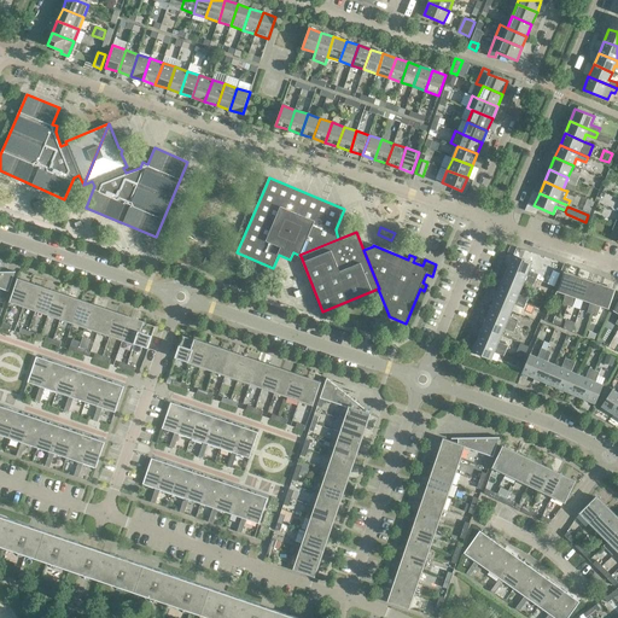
[(513,255),(508,267),(536,279),(538,274),(529,270),(531,263),(528,261),(513,255)]
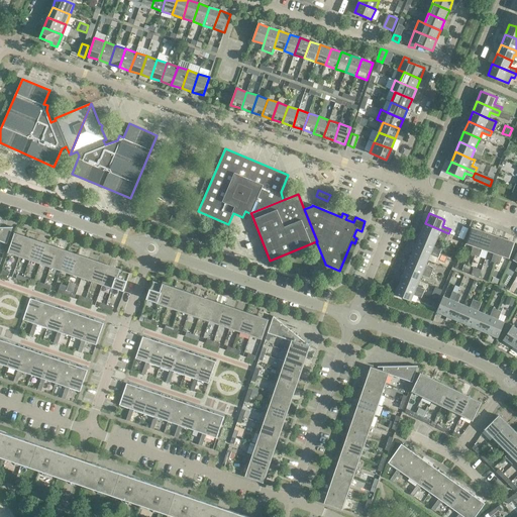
[(425,223),(421,233),(436,240),(438,234),(446,237),(448,233),(425,223)]
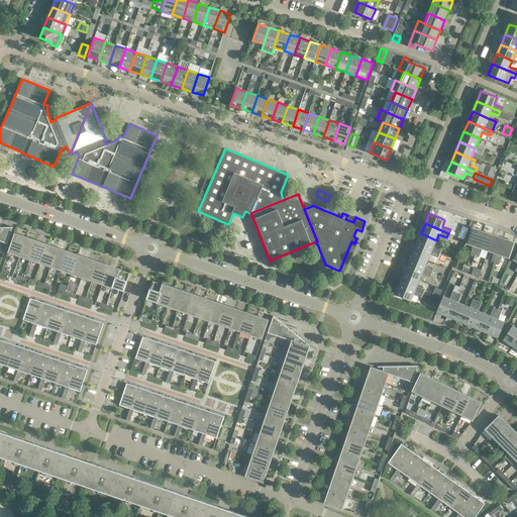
[(12,228),(12,227),(0,227),(0,241),(3,242),(7,243),(12,228)]
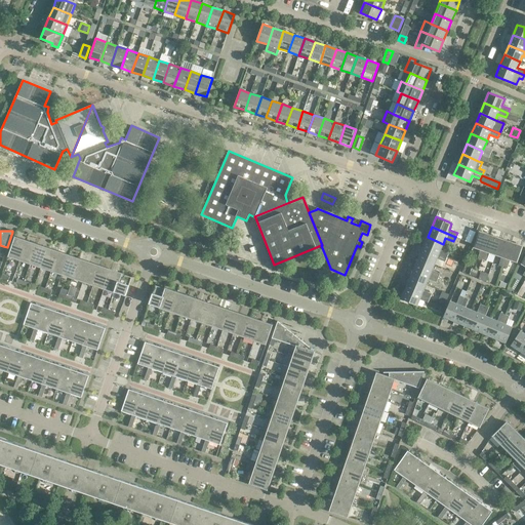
[(480,232),(474,247),(481,250),(478,258),(482,259),(490,235),(480,232)]
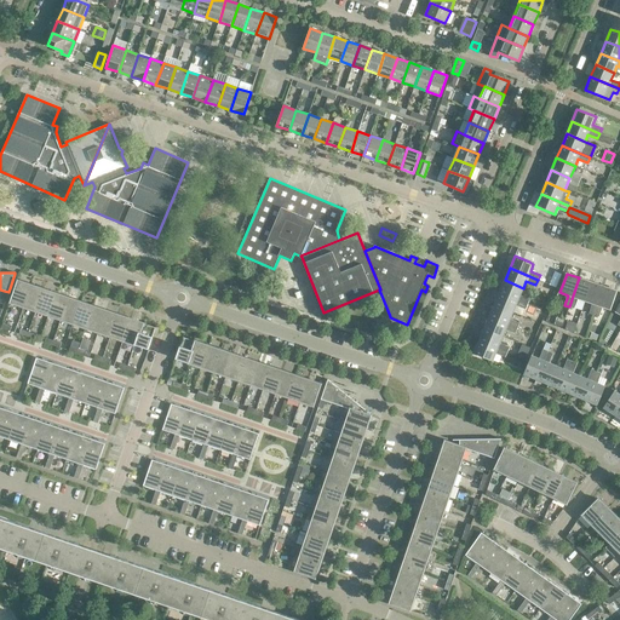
[(579,277),(569,306),(574,309),(578,298),(585,300),(591,282),(579,277)]
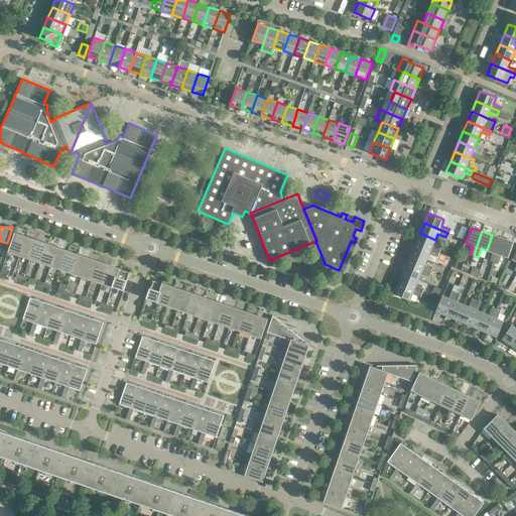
[(420,233),(415,243),(431,250),(435,240),(420,233)]
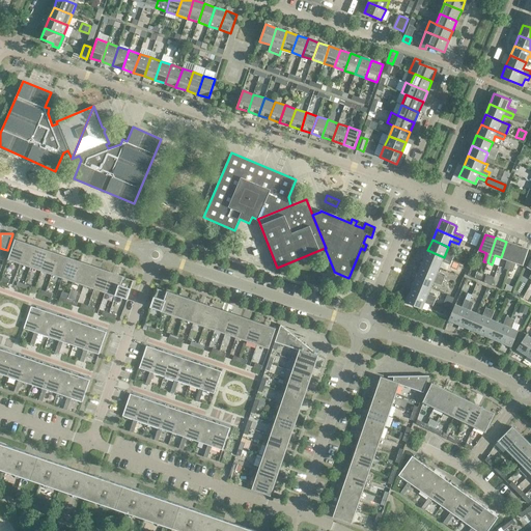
[(9,259),(20,262),(26,244),(16,241),(9,259)]
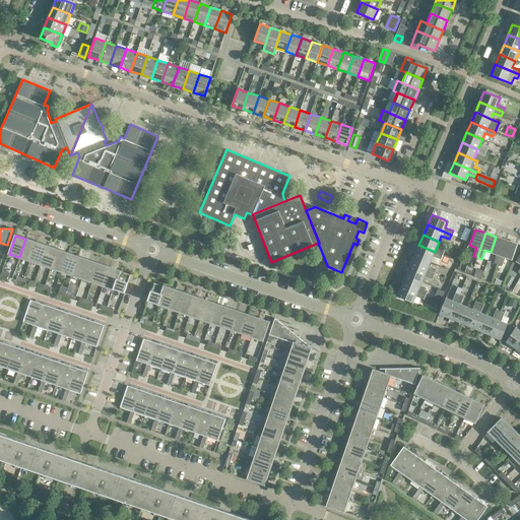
[(496,237),(491,252),(497,255),(494,263),(498,264),(500,258),(501,256),(507,240),(496,237)]
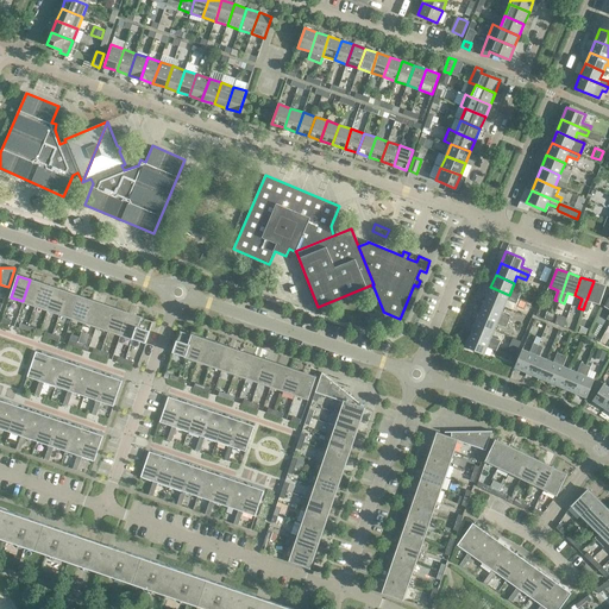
[(43,284),(30,280),(23,301),(36,306),(43,284)]
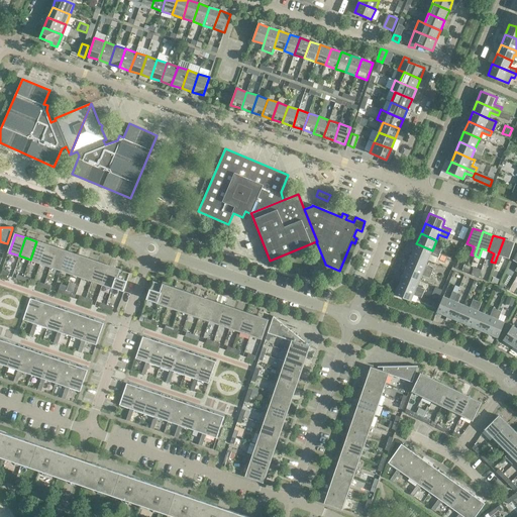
[(504,238),(498,254),(509,259),(514,242),(504,238)]
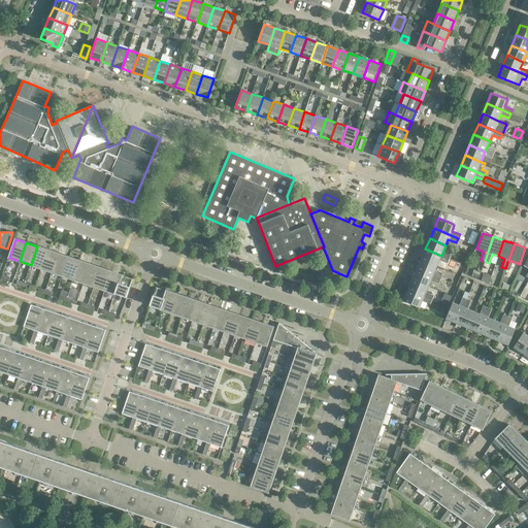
[(47,250),(37,246),(31,265),(41,268),(47,250)]
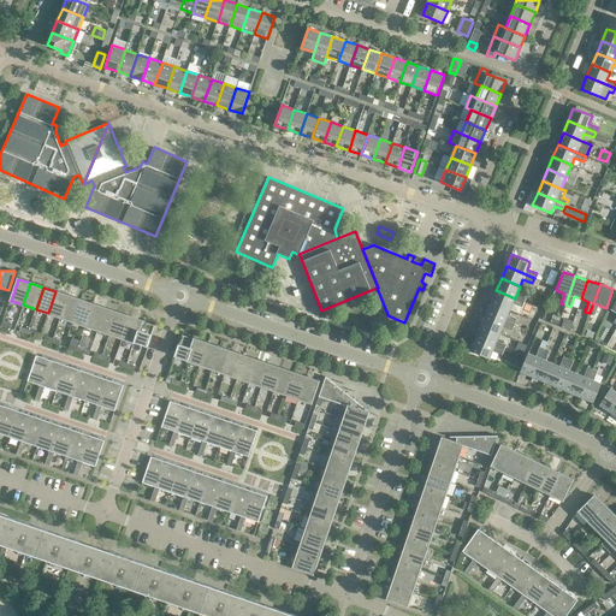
[(496,290),(491,302),(510,311),(513,303),(522,307),(525,302),(517,300),(515,298),(496,290)]
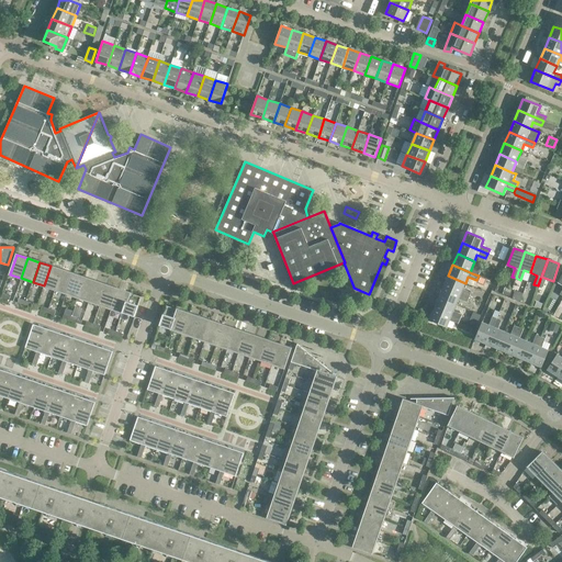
[(62,270),(51,266),(44,285),(55,290),(62,270)]
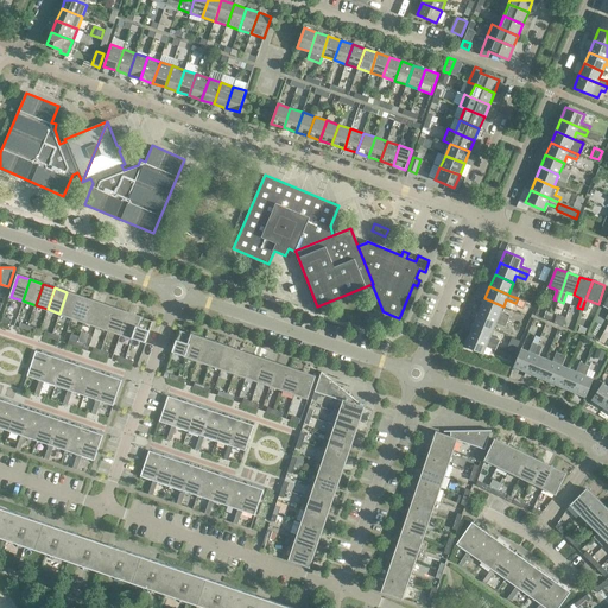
[(78,296),(67,292),(59,314),(71,317),(78,296)]
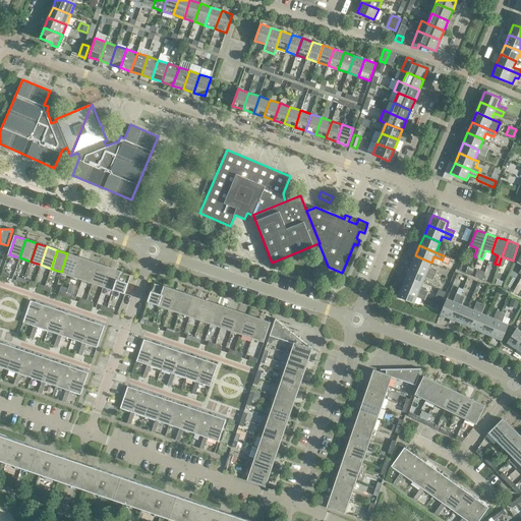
[(78,257),(67,253),(61,272),(72,276),(78,257)]
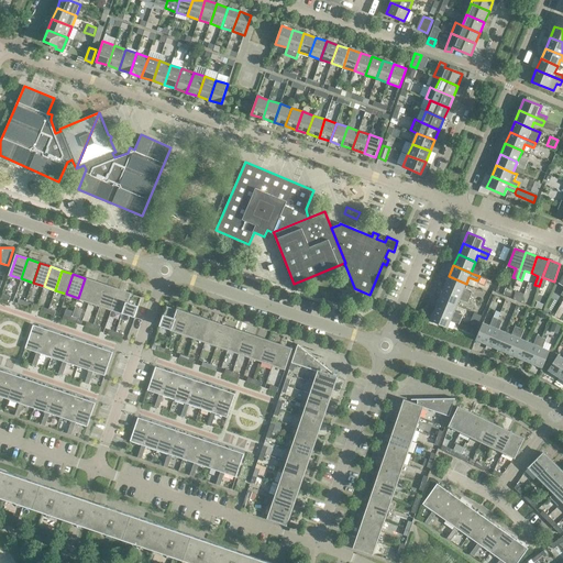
[(449,276),(444,287),(461,295),(464,296),(470,298),(472,294),(463,289),(466,284),(449,276)]
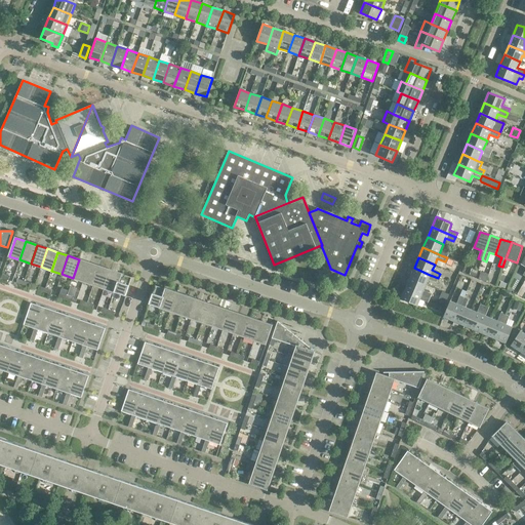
[(89,263),(79,259),(73,278),(83,281),(89,263)]
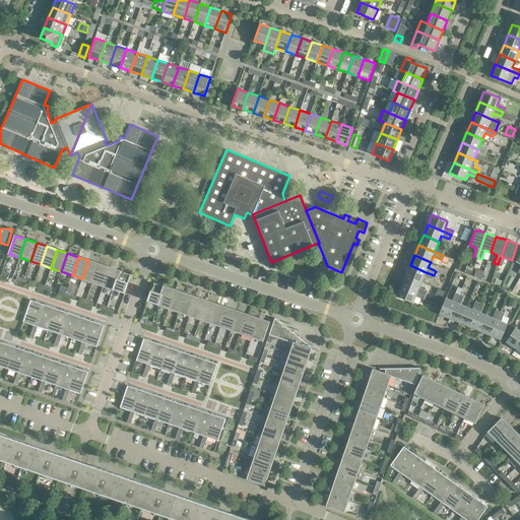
[(99,264),(88,260),(82,278),(92,282),(99,264)]
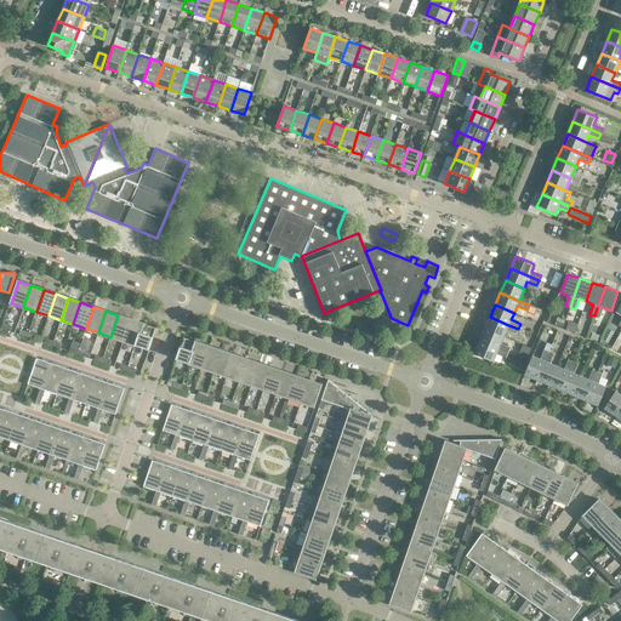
[(130,319),(118,315),(110,337),(123,341),(130,319)]
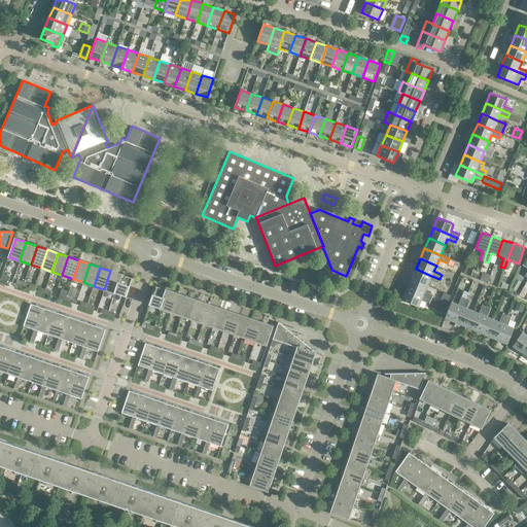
[(416,269),(412,279),(427,286),(431,276),(416,269)]
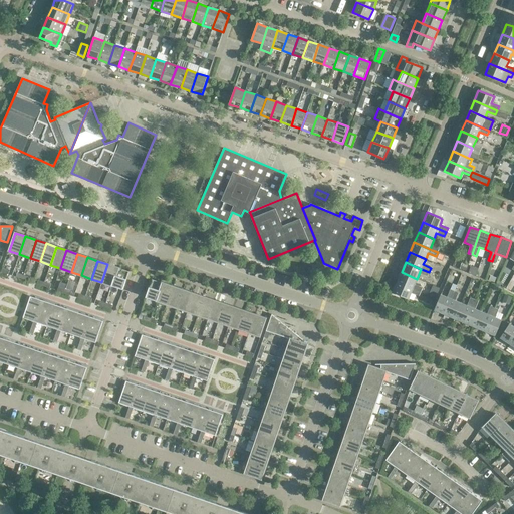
[(118,268),(107,264),(101,282),(112,286),(118,268)]
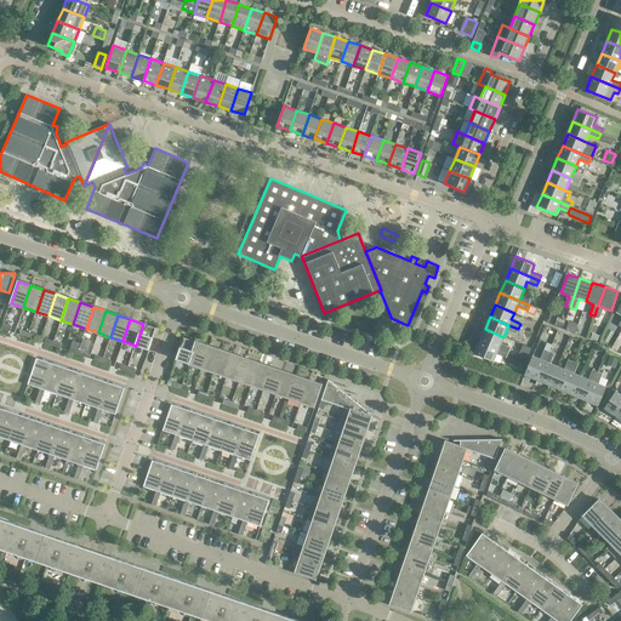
[(155,328),(143,324),(136,346),(148,349),(155,328)]
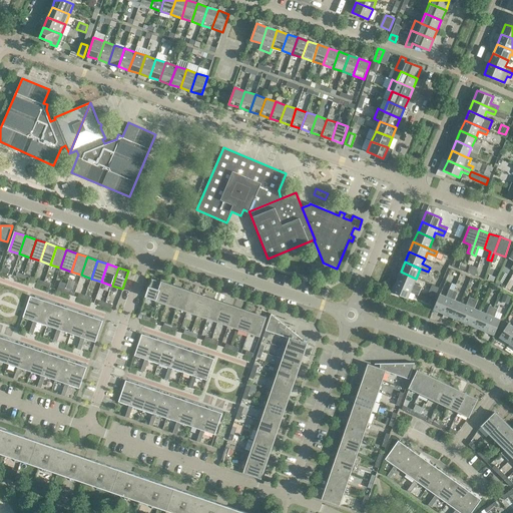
[(401,272),(397,282),(420,292),(422,288),(414,284),(416,279),(401,272)]
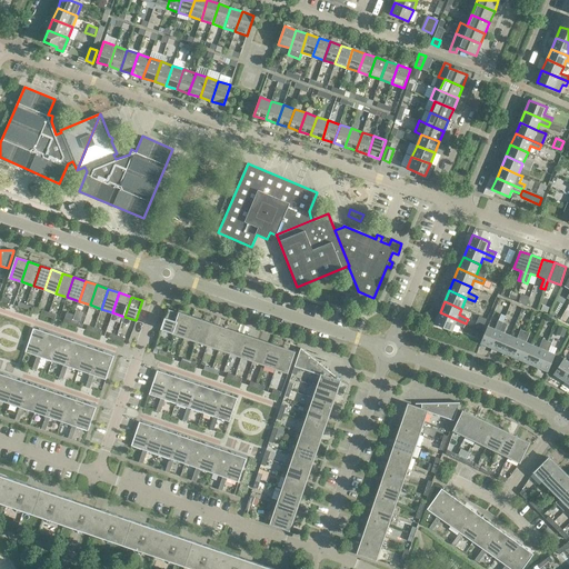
[(180,313),(168,309),(161,329),(173,333),(180,313)]
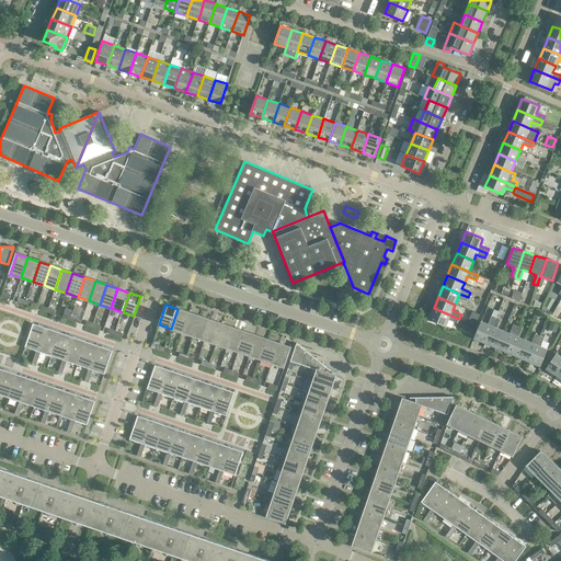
[(76,306),(72,315),(79,318),(82,308),(76,306)]
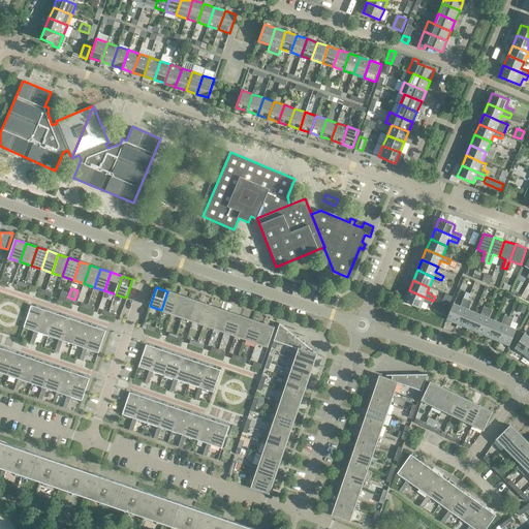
[(409,290),(404,301),(421,308),(423,302),(431,305),(433,301),(409,290)]
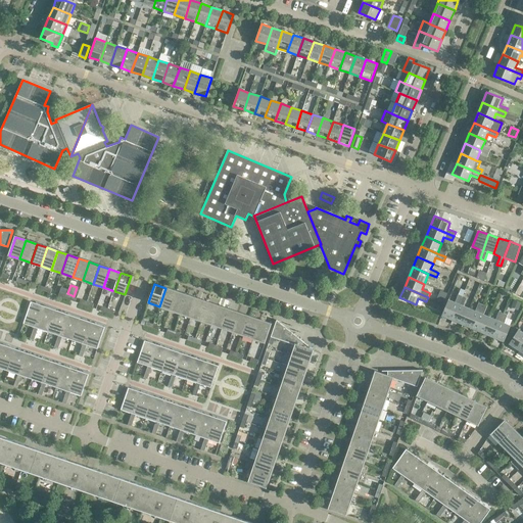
[(176,291),(165,288),(159,306),(170,310),(176,291)]
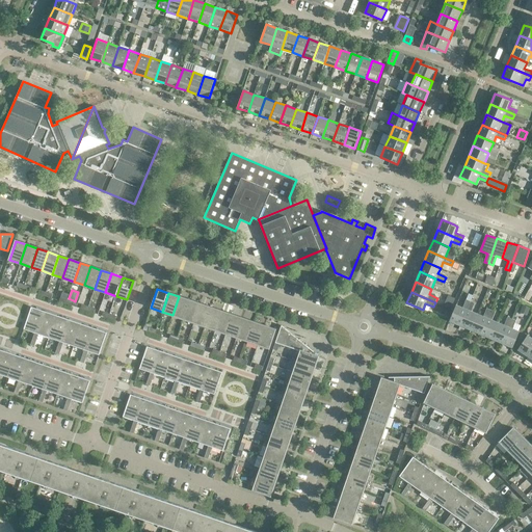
[(189,300),(179,296),(173,315),(183,319),(189,300)]
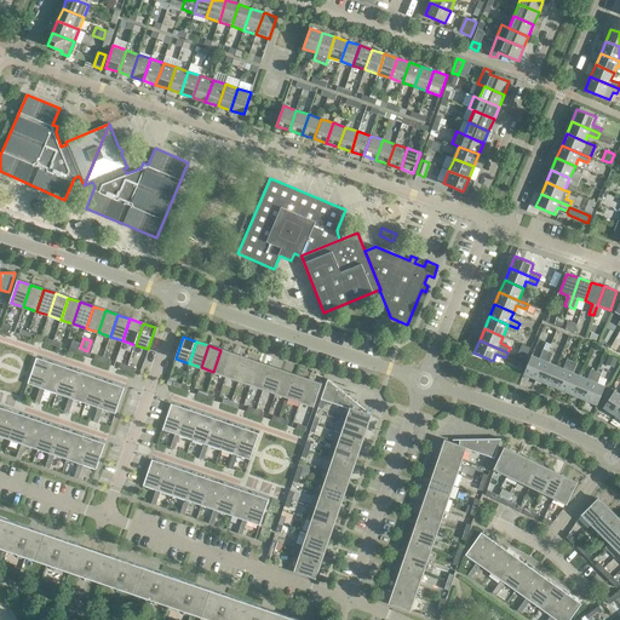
[(532,356),(524,374),(537,379),(549,351),(543,349),(539,359),(532,356)]
